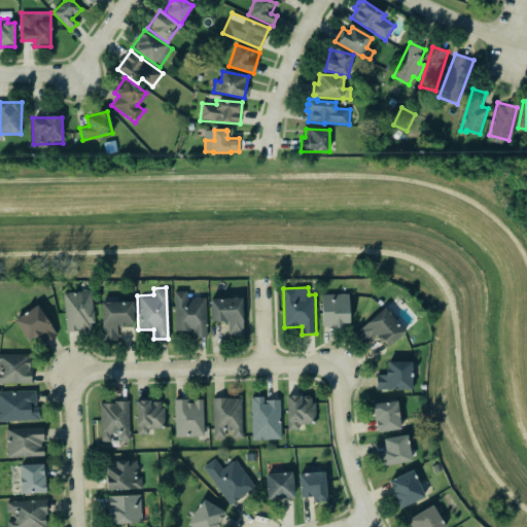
[(65,331),(93,331),(92,291),(64,292),(65,331)]
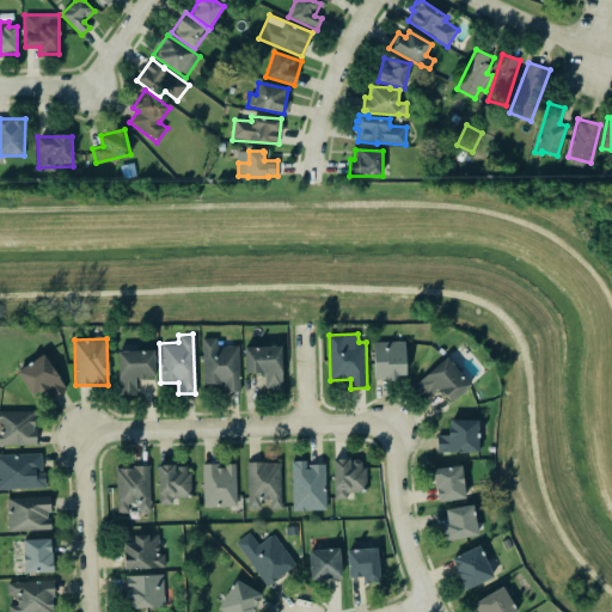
[(239,346),(218,347),(216,338),(202,338),(203,385),(224,384),(225,393),(240,392),(239,346)]
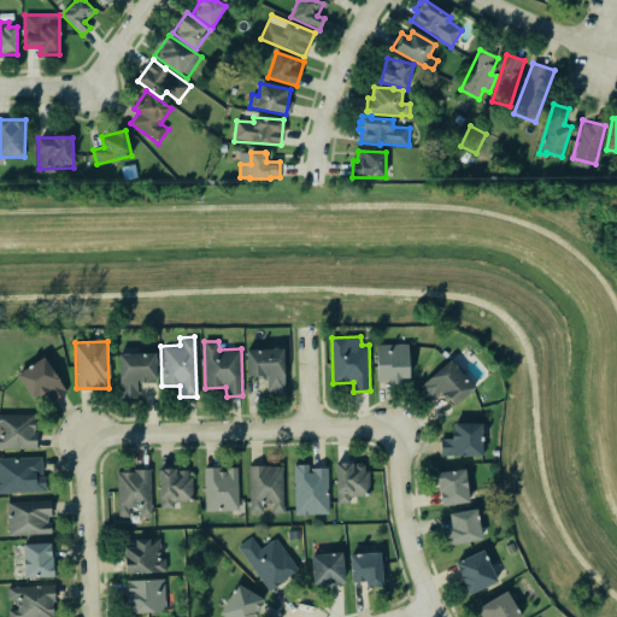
[(375,344),(406,342),(407,376),(400,376),(400,381),(376,382),(375,344)]
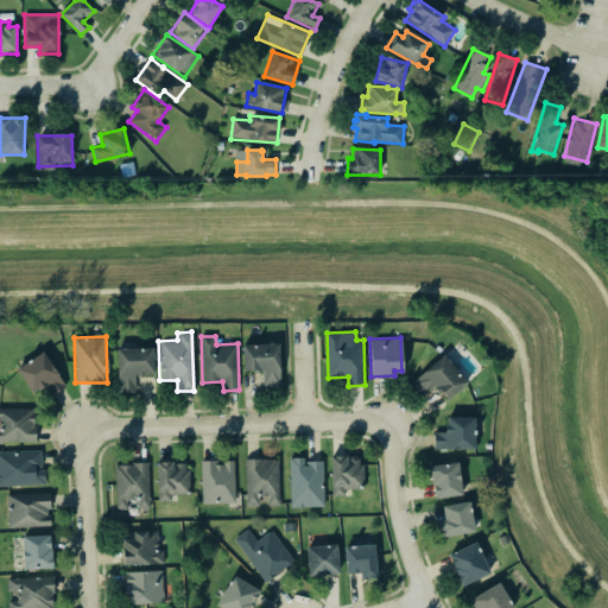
[(241,343),(277,342),(279,386),(261,387),(260,368),(260,371),(252,371),(252,367),(242,368),(241,343)]
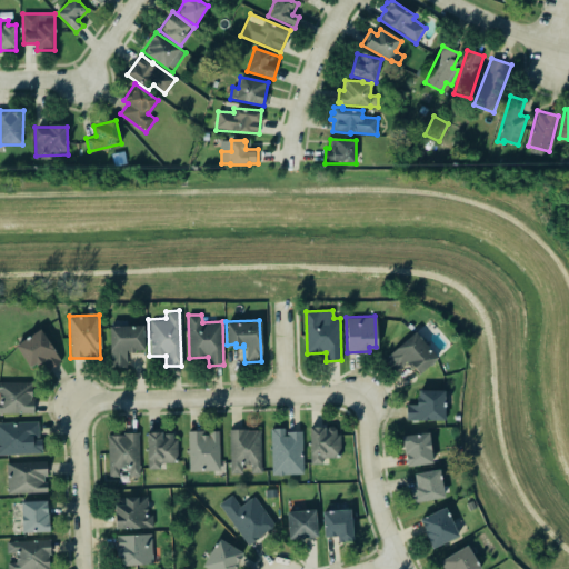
[(109,327),(110,368),(127,368),(127,352),(145,352),(143,326),(109,327)]
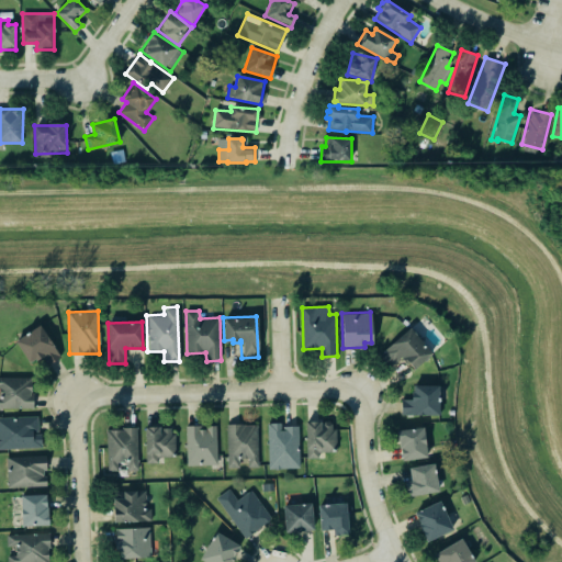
[(14,339),(37,324),(59,356),(48,363),(42,355),(35,359),(33,357),(29,360),(14,339)]
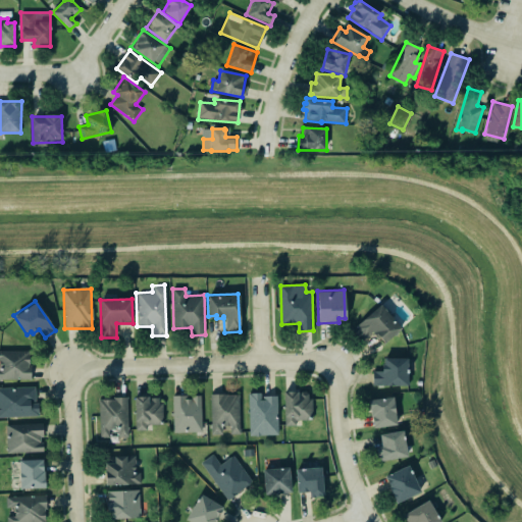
[(352,328),(361,338),(372,329),(372,330),(371,331),(375,335),(377,334),(383,341),(400,326),(379,303),(352,328)]
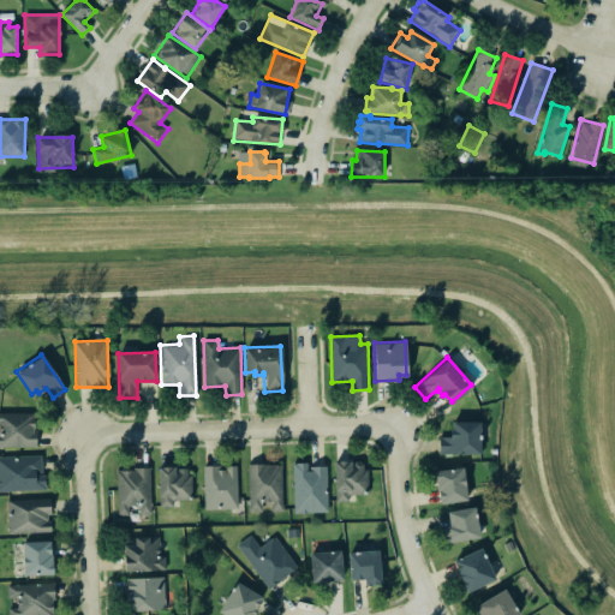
[(35,446),(0,446),(0,411),(33,412),(33,429),(35,430),(35,446)]
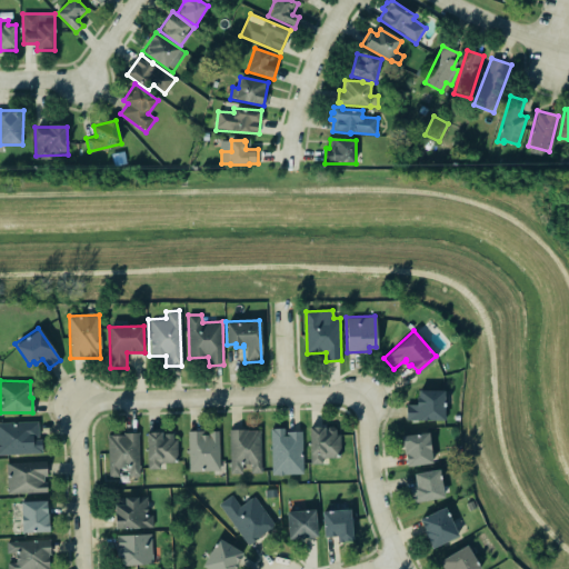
[(445,420),(445,390),(417,391),(418,405),(406,405),(407,421),(445,420)]
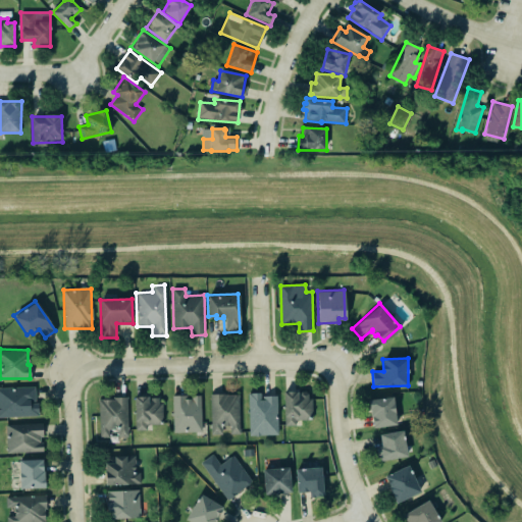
[(0,386),(34,385),(35,400),(30,400),(30,402),(38,402),(38,414),(0,415),(0,386)]
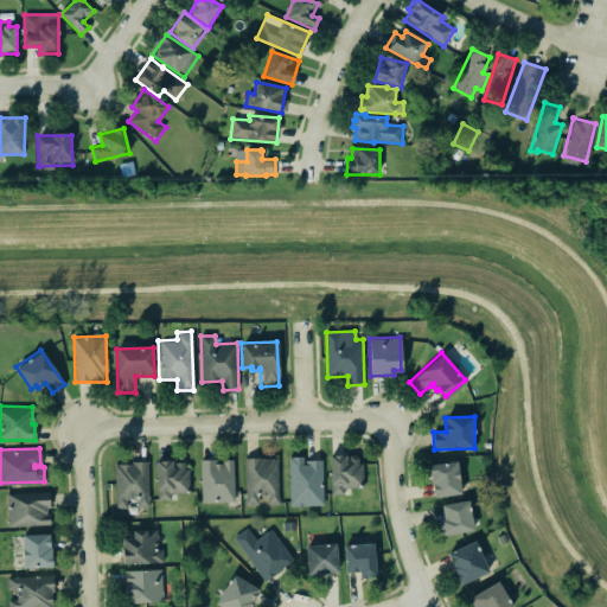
[(289,505),(295,505),(300,505),(301,504),(321,504),(320,459),(312,458),(304,459),(305,464),(301,464),(301,455),(295,455),(287,457),(289,505)]
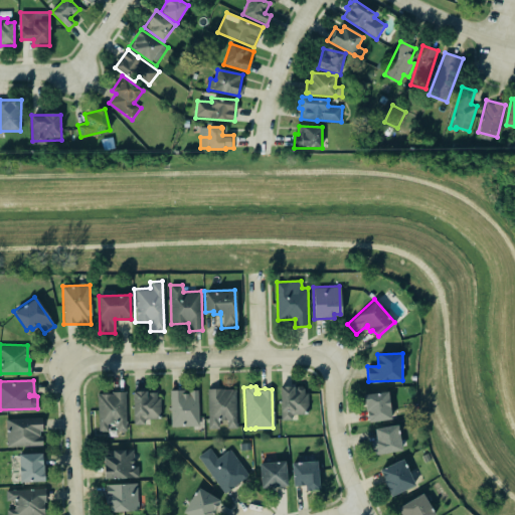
[(281,386),(281,420),(293,420),(293,414),(308,413),(307,386),(281,386)]
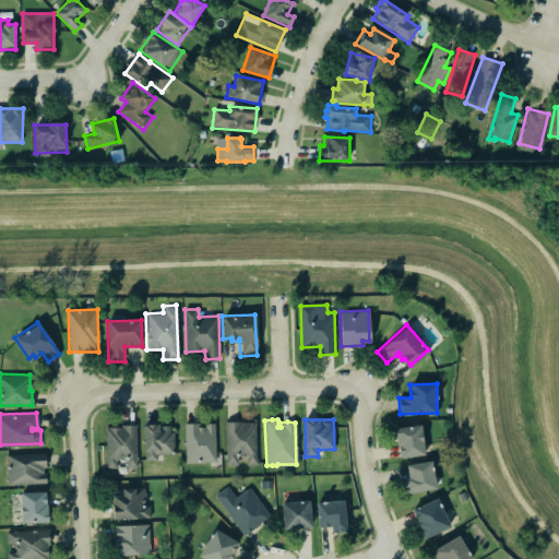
[(226,466),(238,465),(238,456),(247,456),(247,465),(257,465),(257,423),(226,423),(226,466)]
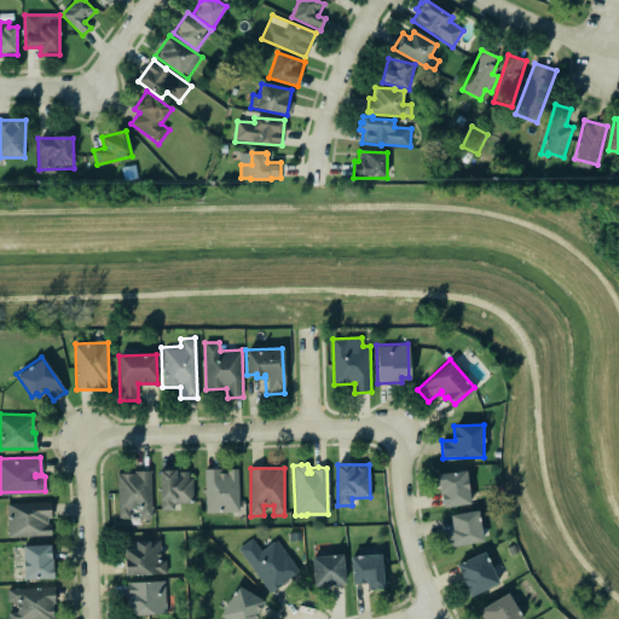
[(435,472),(464,468),(469,502),(441,505),(440,491),(438,491),(435,472)]
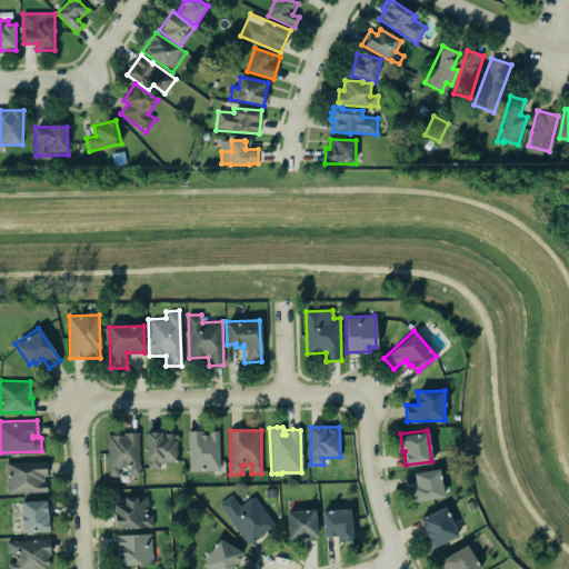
[(162,432),(146,432),(147,470),(160,469),(160,463),(178,463),(177,435),(162,435),(162,432)]
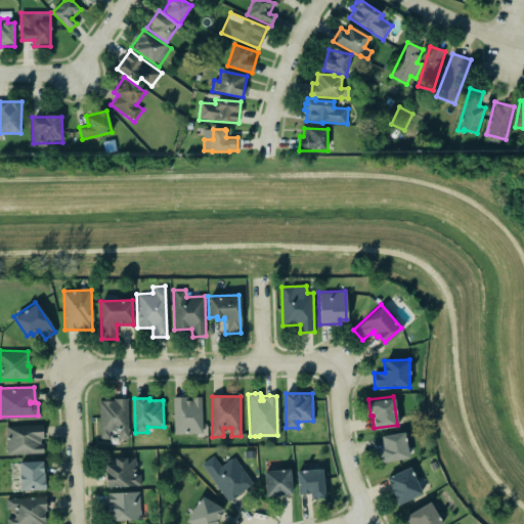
[(174,434),(203,434),(202,398),(173,398),(174,434)]
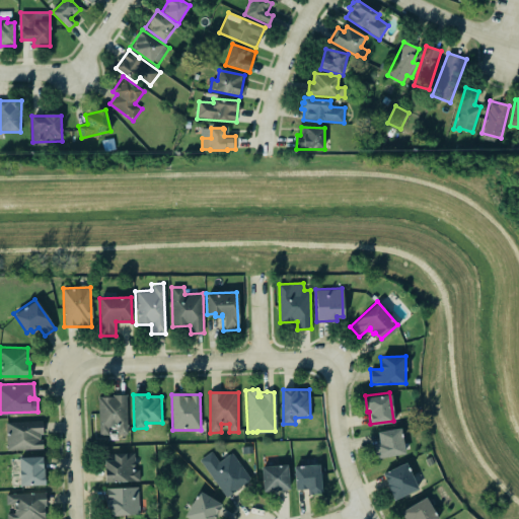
[(127,396),(98,396),(99,436),(108,435),(108,428),(117,428),(117,435),(128,435),(127,396)]
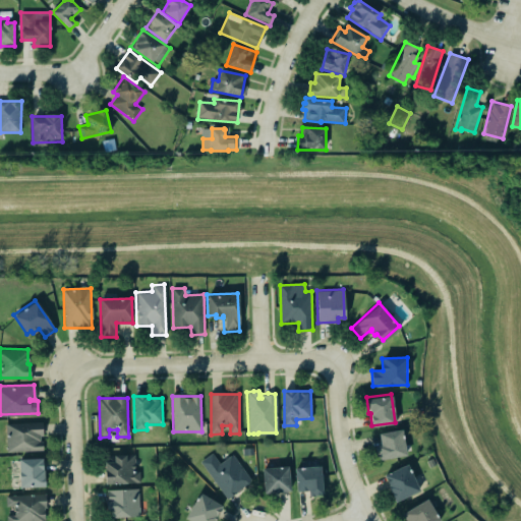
[(6,423),(7,452),(43,452),(42,423),(6,423)]
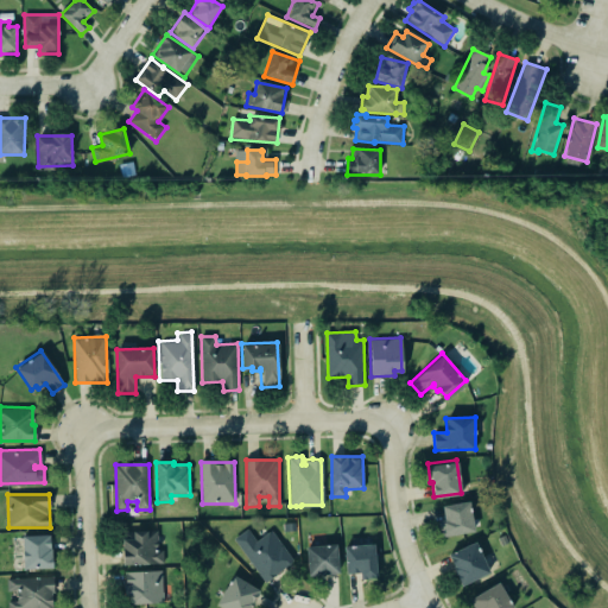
[(441,504),(468,499),(473,529),(439,534),(438,525),(437,525),(436,519),(443,518),(441,504)]
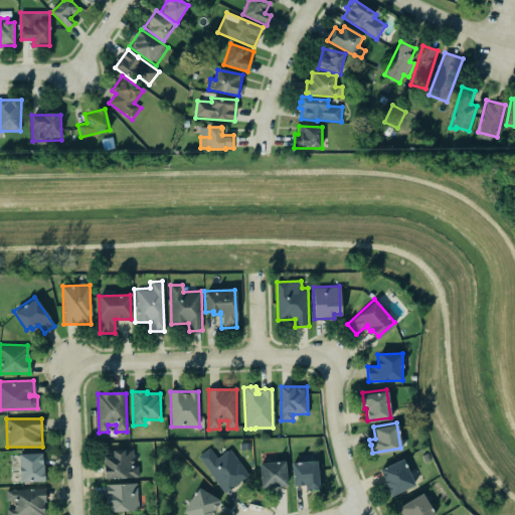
[(103,450),(111,449),(111,448),(123,448),(123,449),(132,449),(132,465),(137,465),(137,476),(103,477),(103,455),(103,450)]
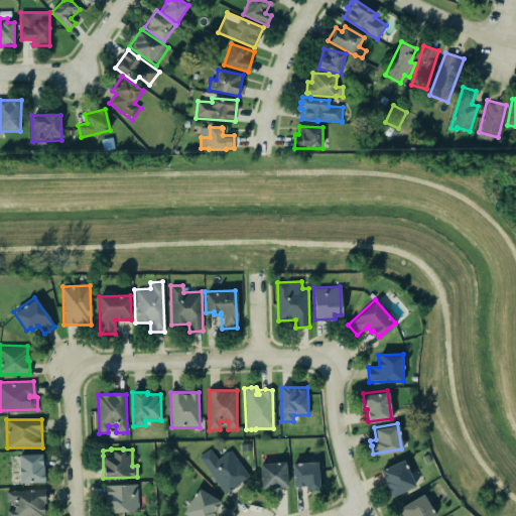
[(224,493),(198,457),(209,448),(216,459),(229,448),(249,476),(224,493)]
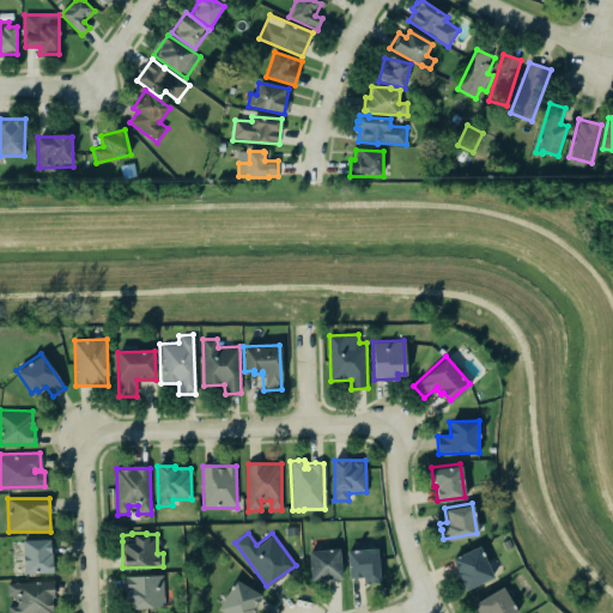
[(52,570),(23,571),(22,539),(50,538),(52,570)]
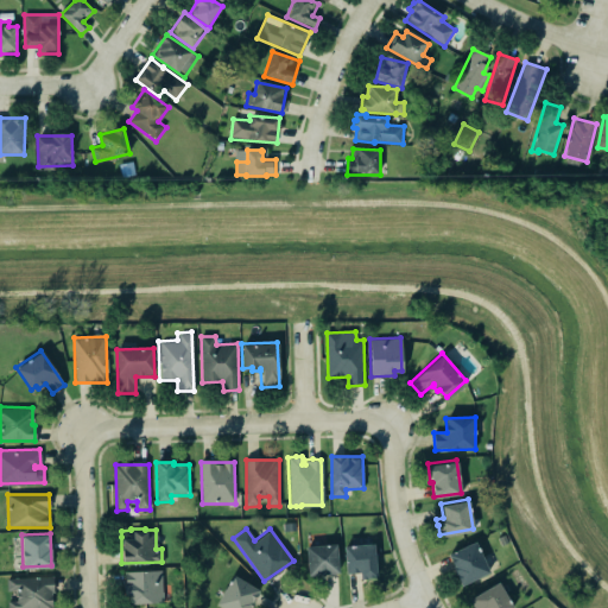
[(304,545),(335,542),(337,571),(308,574),(304,545)]
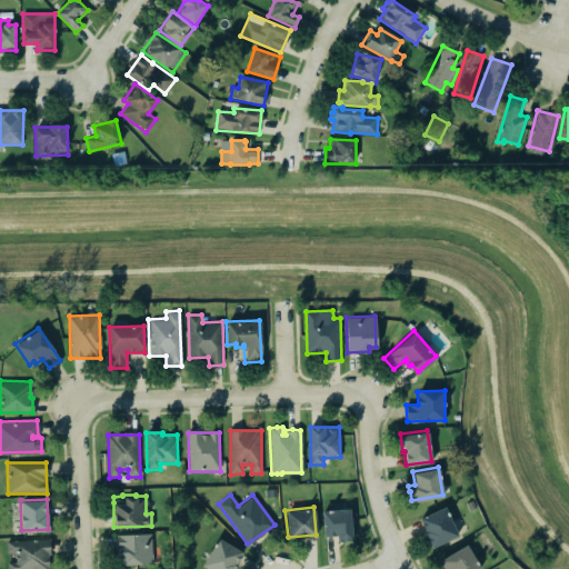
[(320,509),(349,507),(351,539),(342,539),(337,540),(336,533),(322,535),(320,509)]
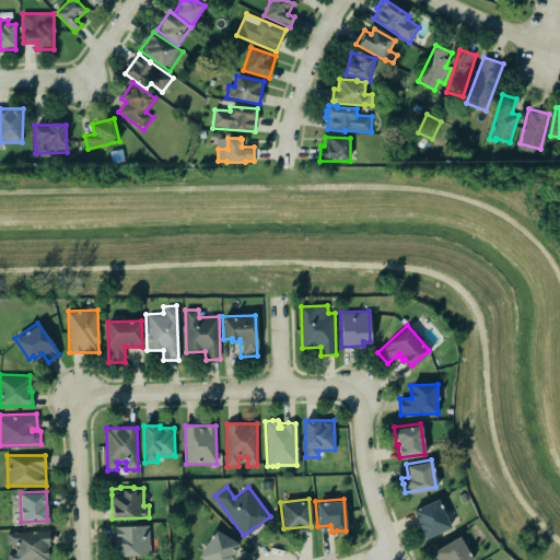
[(412,511),(426,539),(452,528),(439,500),(412,511)]
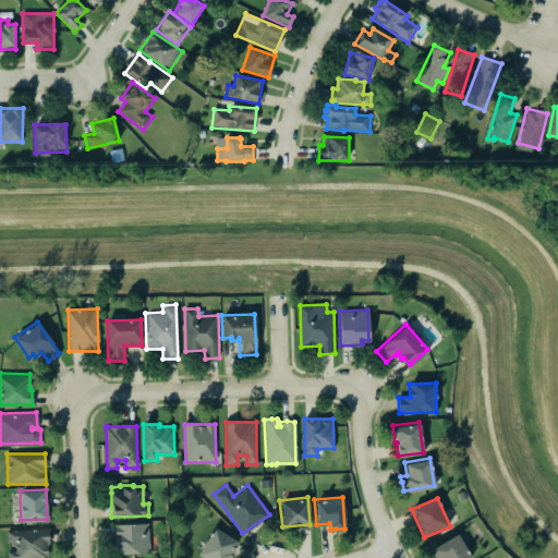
[(149,524),(114,525),(114,555),(149,554),(149,524)]
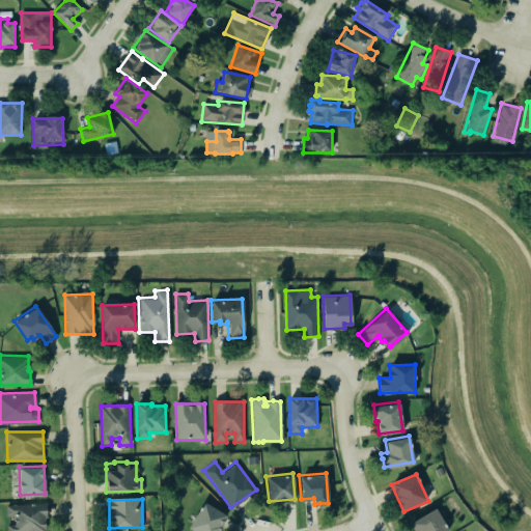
[(202,502),(188,526),(196,530),(216,530),(225,514),(202,502)]
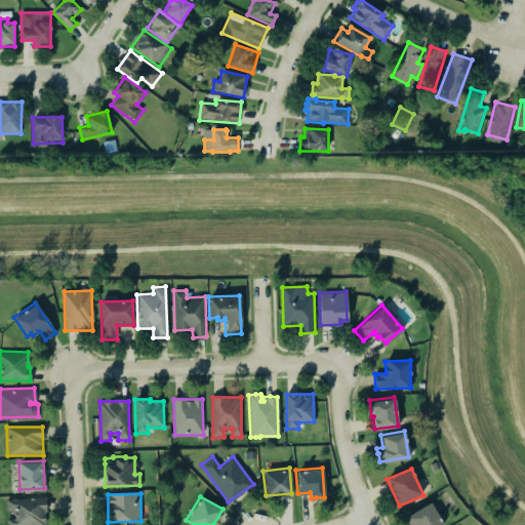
[(6,500),(6,511),(14,510),(14,519),(7,520),(7,524),(46,524),(45,498),(6,500)]
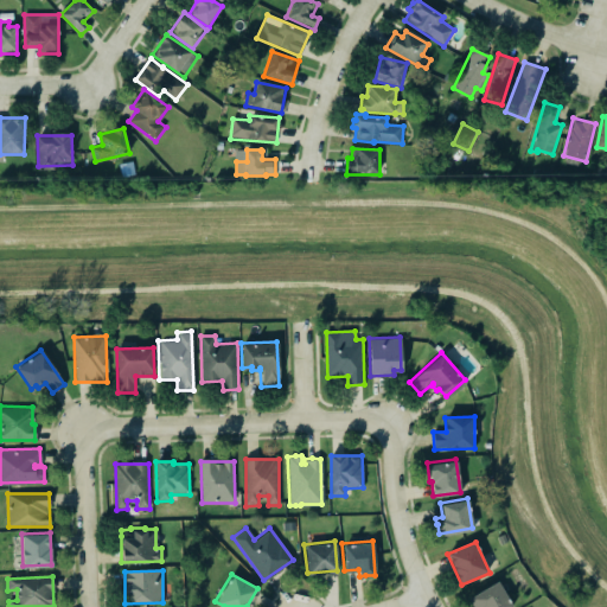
[(509,606),(511,606),(497,580),(467,596),(473,606),(509,606)]
